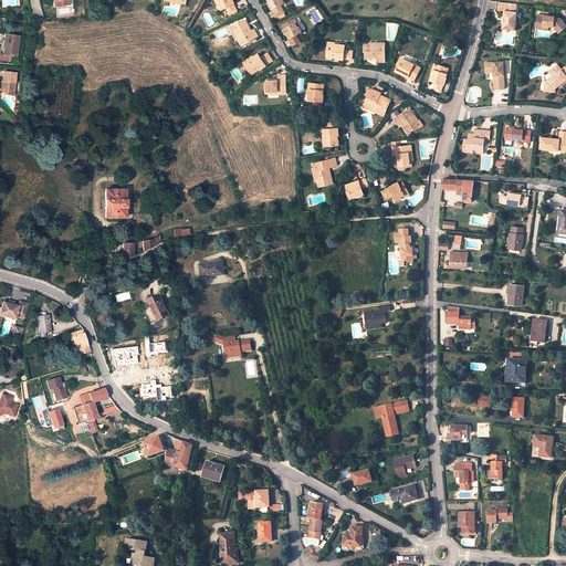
[(218,0),(220,2),(222,8),(227,6),(230,12),(238,8),(233,0),(218,0)]
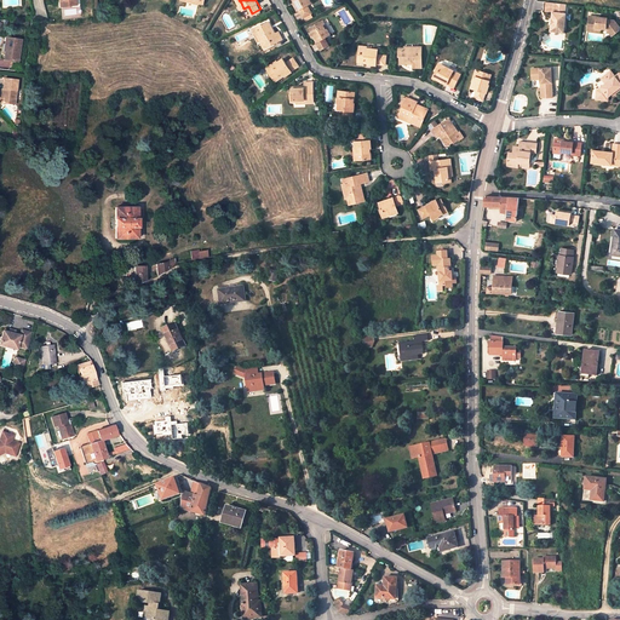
[(313,1),(311,0),(294,0),(304,16),(311,11),(308,4),(313,1)]
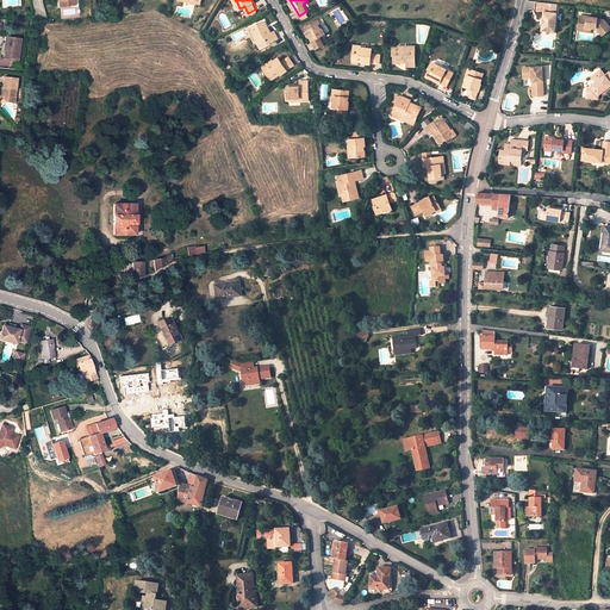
[(546,11),(547,2),(537,1),(536,10),(543,11),(546,11)]
